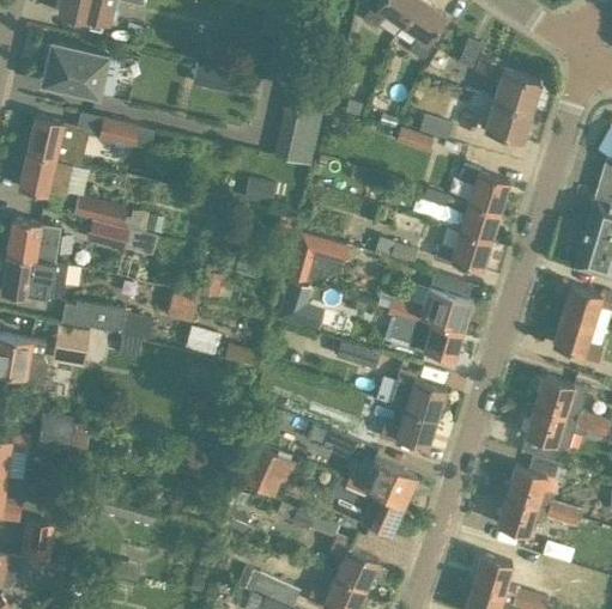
[(62,0),(60,13),(89,20),(108,24),(113,0),(62,0)]
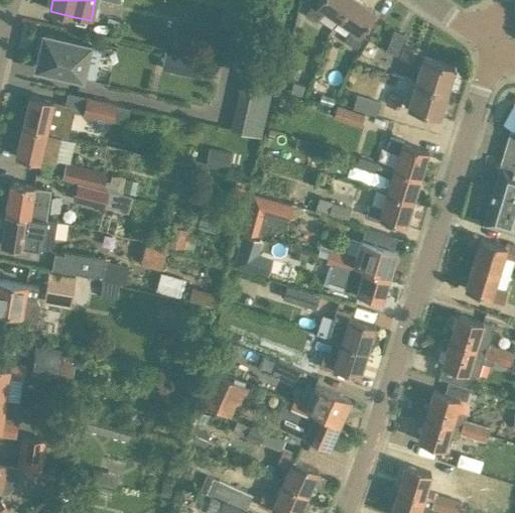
[(339,20),(353,0),(320,0),(317,5),(315,3),(307,15),(316,21),(325,10),(339,20)]
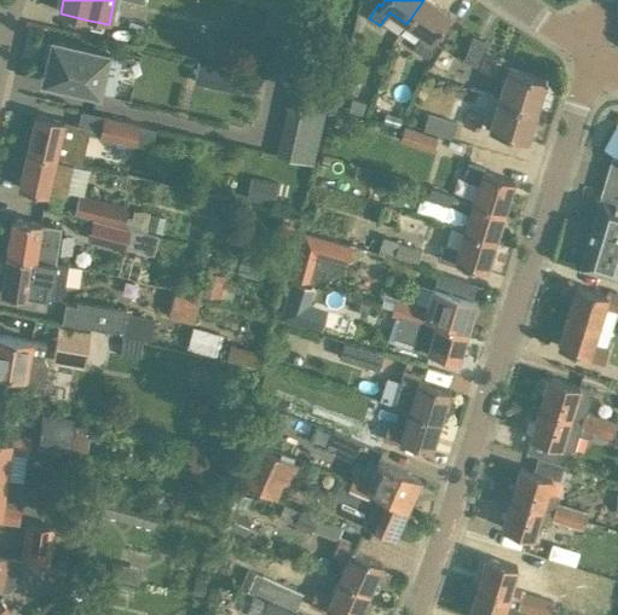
[(428,0),(423,0),(406,24),(425,36),(415,50),(426,57),(435,44),(433,41),(451,16),(428,0)]
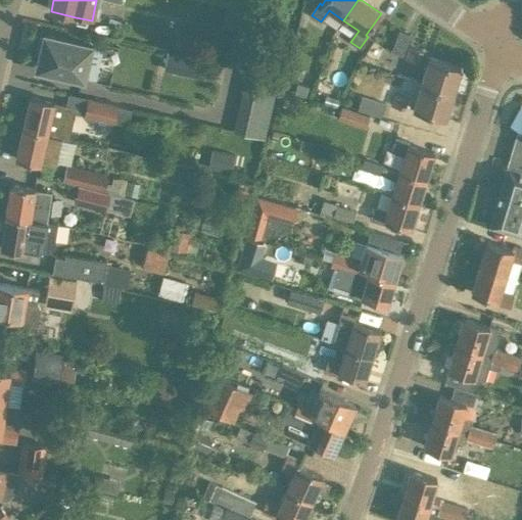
[(229,10),(226,26),(234,28),(237,11),(229,10)]
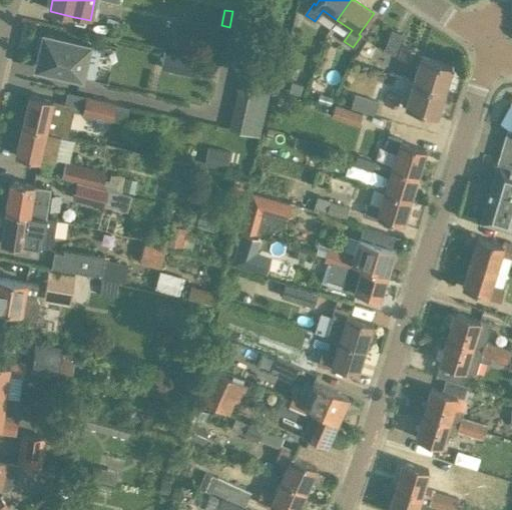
[(173,36),(158,32),(155,45),(171,49),(173,36)]
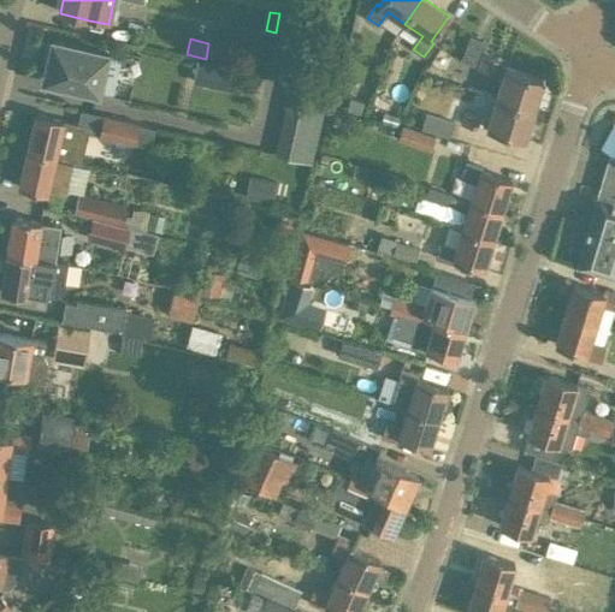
[(462,63),(475,67),(484,43),(471,39),(462,63)]
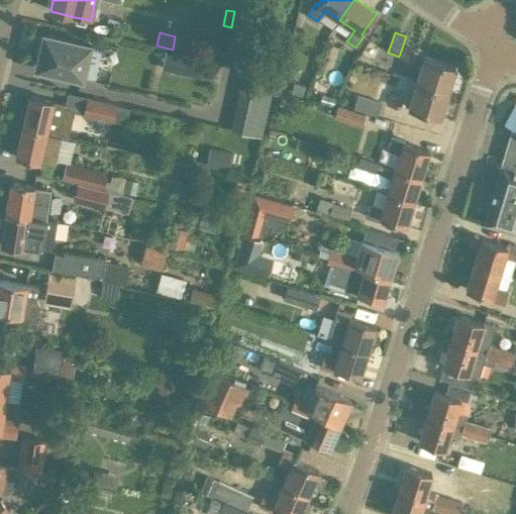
[(82,79),(89,45),(44,35),(43,37),(38,36),(34,53),(39,54),(36,68),(55,72),(54,75),(63,77),(64,74),(82,79)]
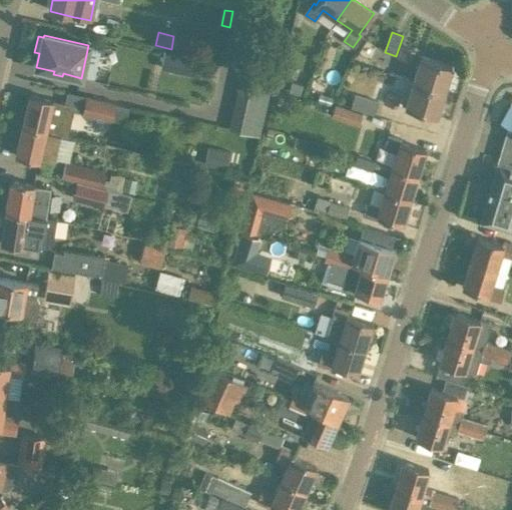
[(398,60),(411,64),(415,52),(402,48),(398,60)]
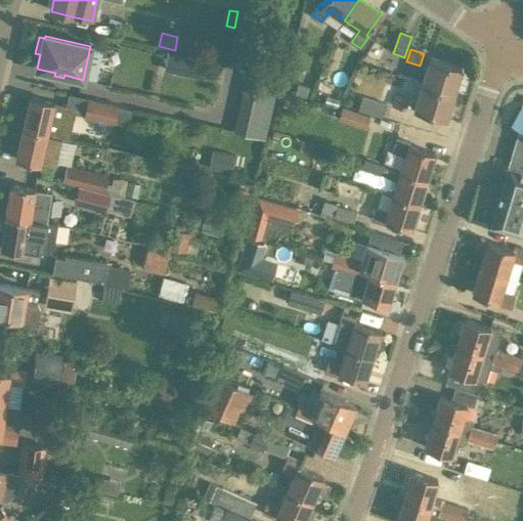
[(168,53),(164,72),(205,81),(209,62),(168,53)]
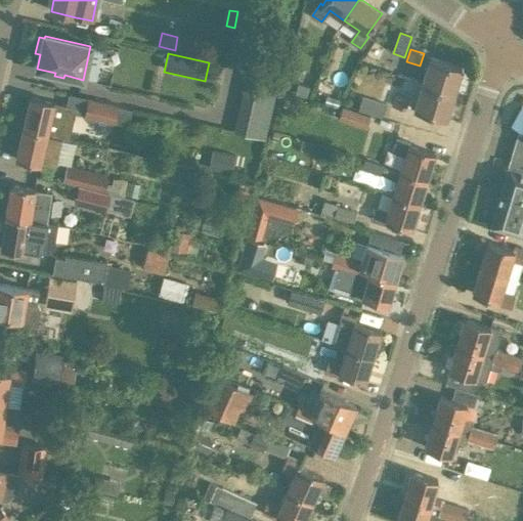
[(422,84),(453,94),(462,69),(430,58),(422,84)]
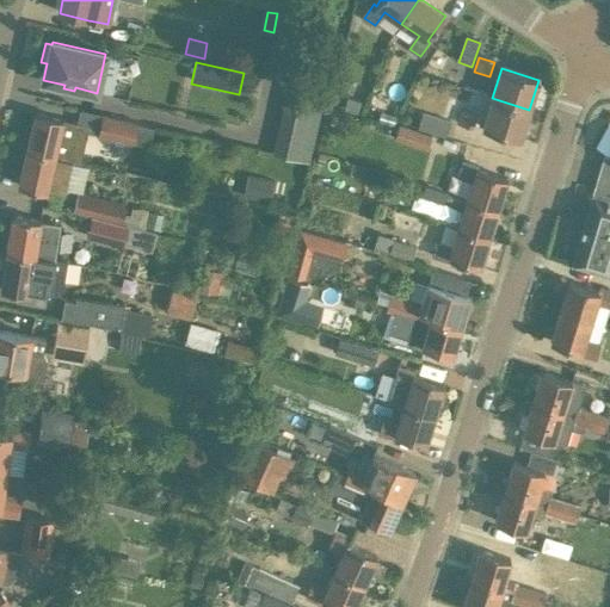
[(321,91),(293,85),(276,156),(307,163),(321,91)]
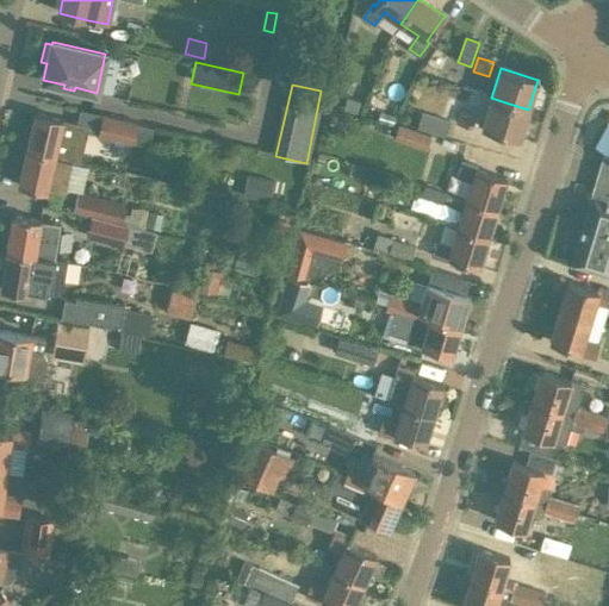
[(474,125),(482,129),(519,139),(528,110),(491,98),(486,116),(476,113),(476,116),(461,111),(457,126),(472,131),(474,125)]
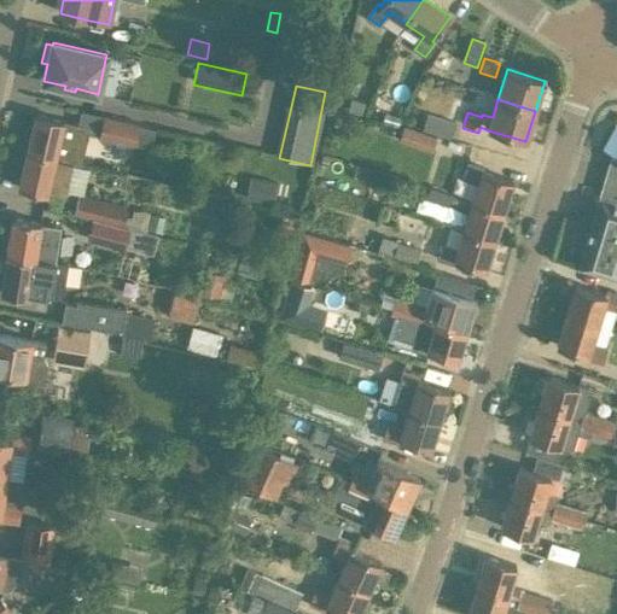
[(348,113),(362,117),(366,105),(351,101),(348,113)]
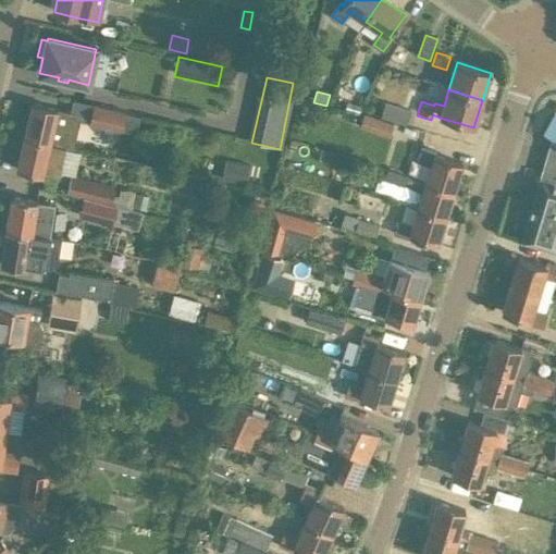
[(347,103),(344,112),(358,118),(361,108),(347,103)]
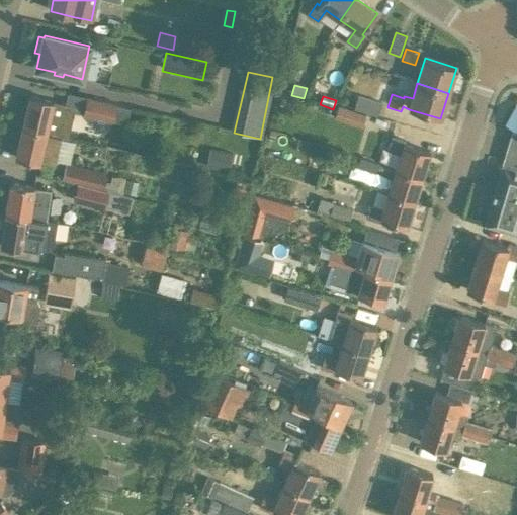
[(24,129),(69,139),(76,108),(30,97),(24,129)]
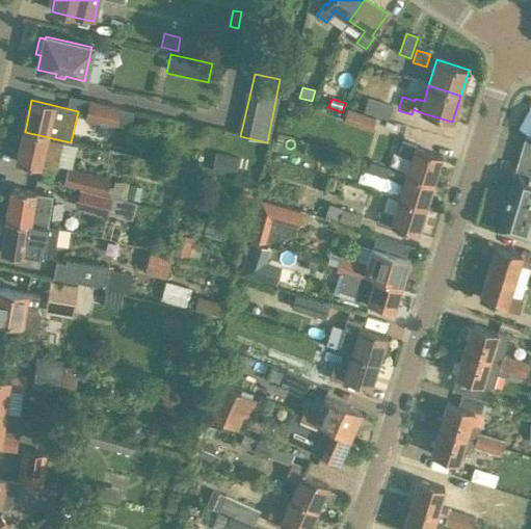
[(363,113),(389,121),(393,107),(367,100),(363,113)]
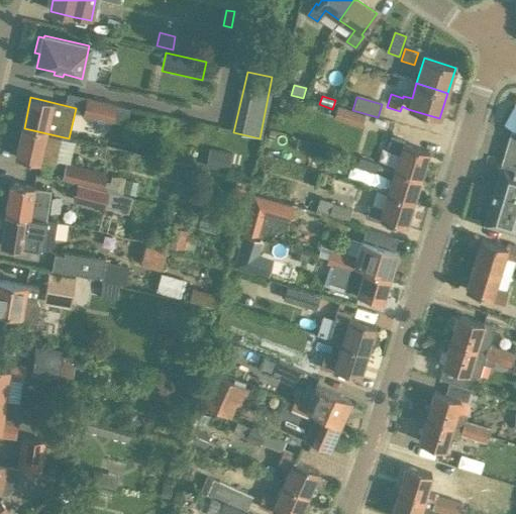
[(130,109),(117,106),(87,98),(83,115),(126,126),(130,109)]
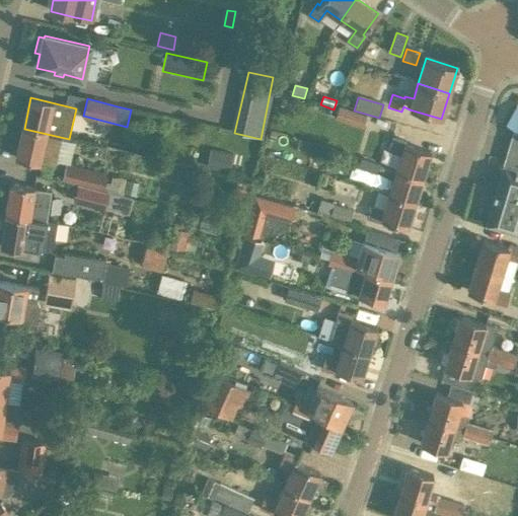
[(336,121),(363,129),(366,116),(339,106),(336,121)]
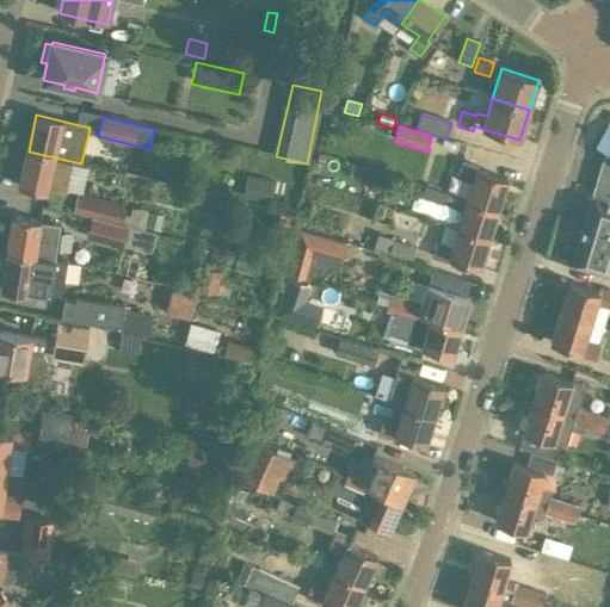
[(81,163),(29,152),(20,187),(66,197),(67,190),(84,194),(88,169),(73,166),(73,162),(81,165),(81,163)]
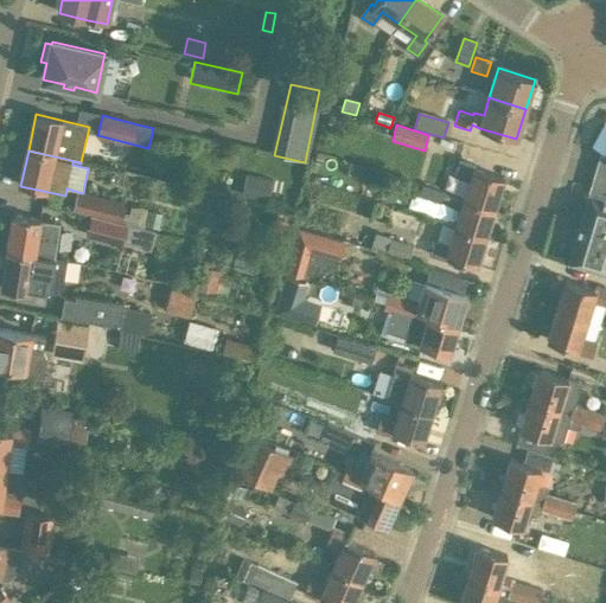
[(591,196),(605,200),(605,156),(601,155),(591,196)]
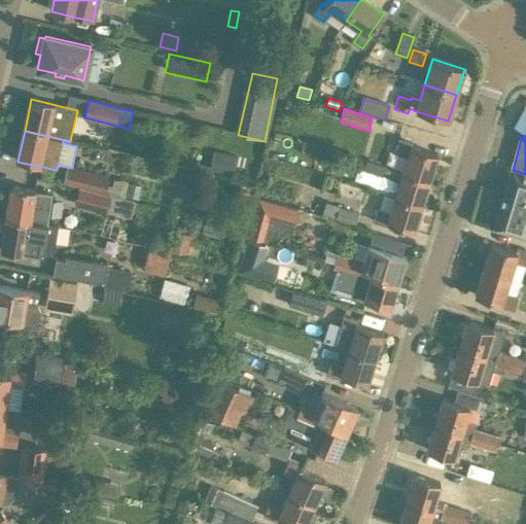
[(436,155),(411,147),(413,142),(399,138),(394,153),(407,156),(402,173),(429,181),(436,155)]
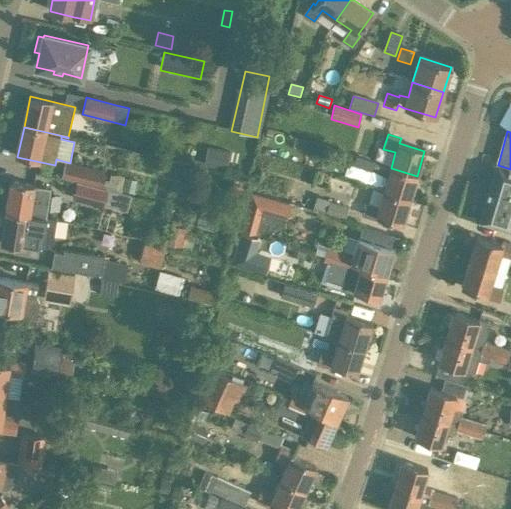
[(229,156),(209,152),(206,167),(226,171),(229,156)]
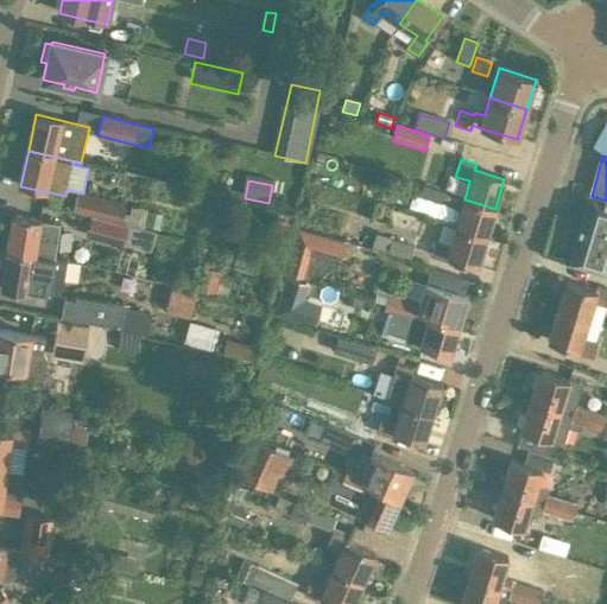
[(421,196),(441,203),(444,195),(424,188),(421,196)]
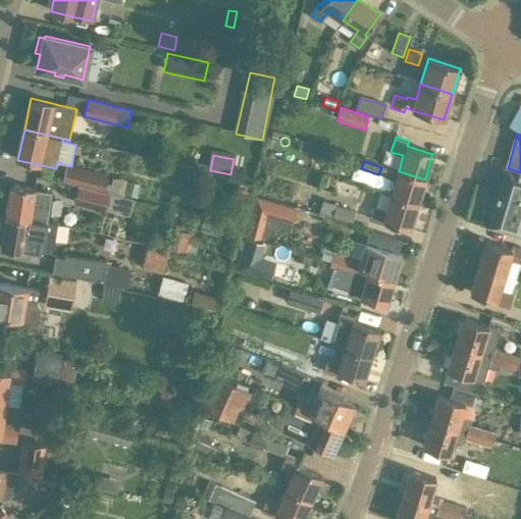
[(63,183),(118,196),(120,187),(106,184),(108,176),(66,166),(63,183)]
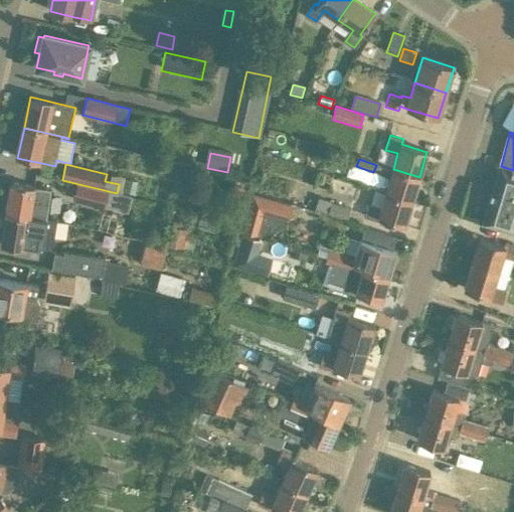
[(513,170),(501,166),(483,225),(513,234),(513,170)]
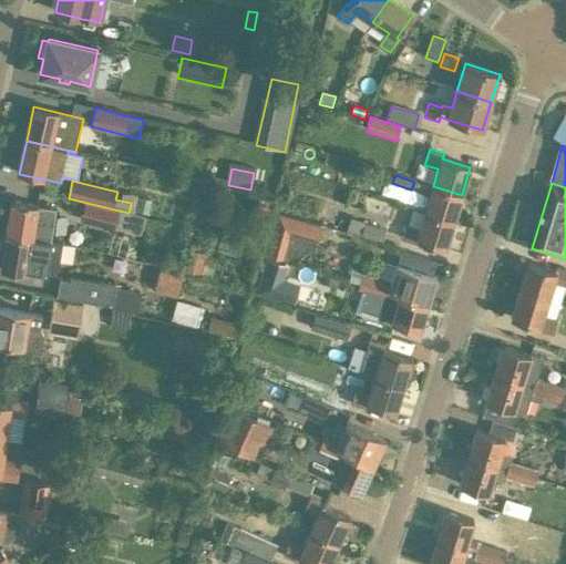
[(424,213),(453,222),(462,195),(433,186),(424,213)]
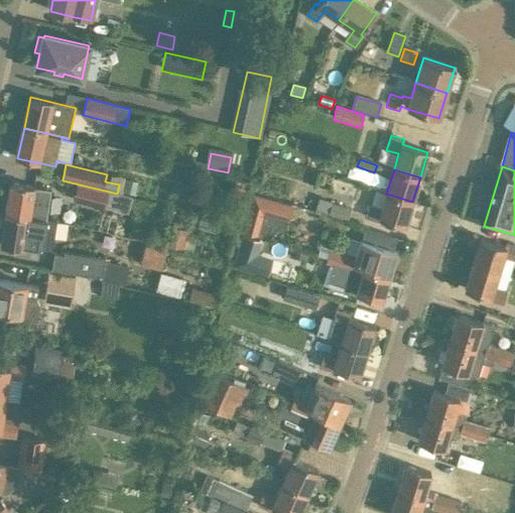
[(235,197),(231,221),(241,224),(246,200),(244,199),(248,180),(236,178),(233,197),(235,197)]
